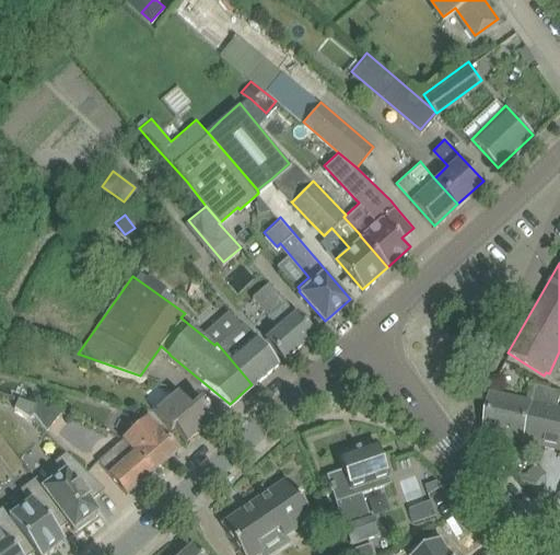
[(283,357),(313,332),(269,280),(254,295),(279,325),(266,336),(283,357)]
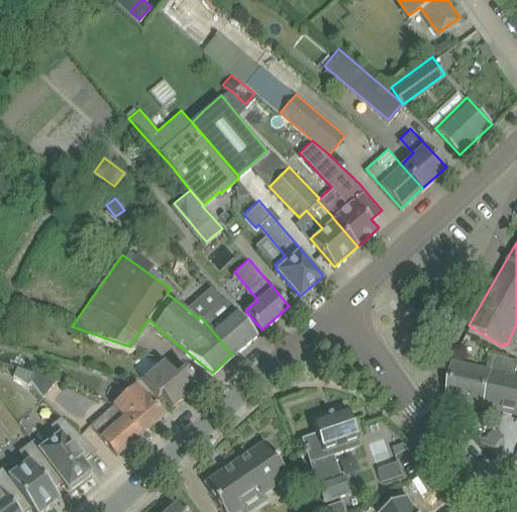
[(200,315),(221,296),(207,282),(187,301),(200,315)]
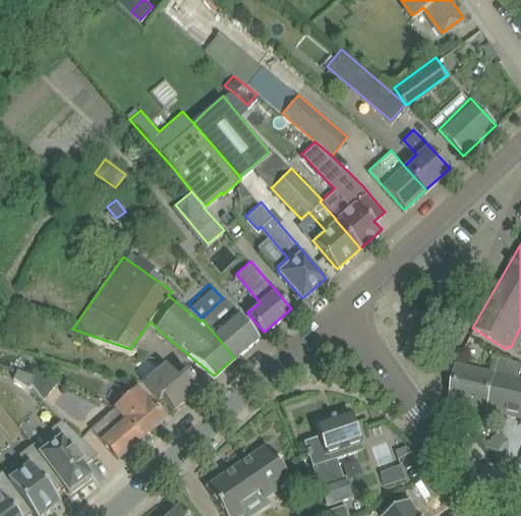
[(237,310),(226,297),(201,319),(234,357),(258,337),(245,321),(237,310)]
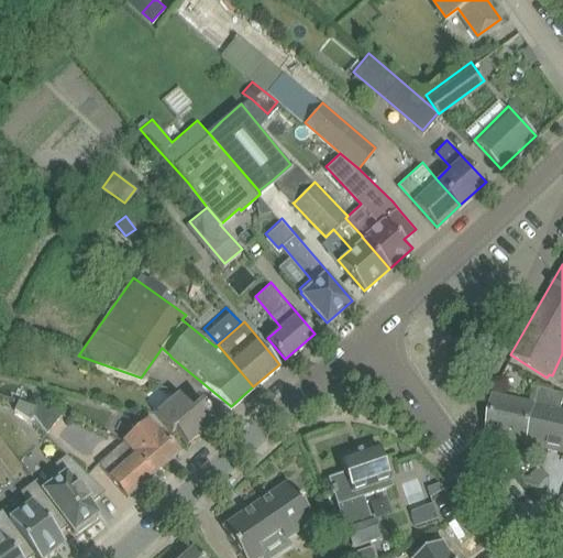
[(494,391),(486,431),(562,448),(562,406),(560,406),(562,394),(562,389),(532,383),(529,400),(494,391)]
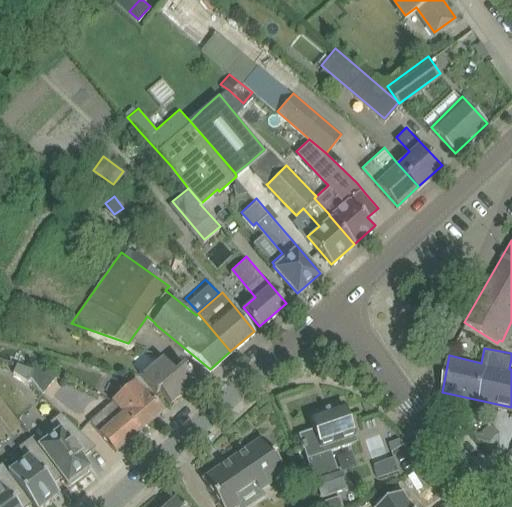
[(148,364),(140,371),(144,375),(156,390),(159,388),(170,401),(197,379),(184,363),(174,371),(162,356),(150,366),(148,364)]
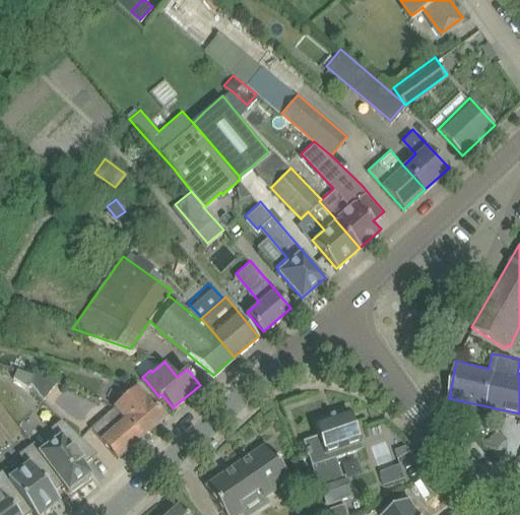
[(16,366),(13,375),(28,384),(33,381),(44,395),(57,379),(16,366)]
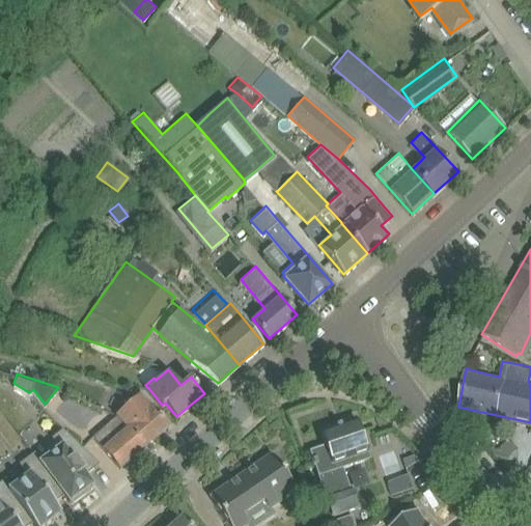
[(119,411),(117,414),(128,426),(144,444),(168,423),(155,408),(141,392),(140,393),(134,398),(128,395),(119,411)]
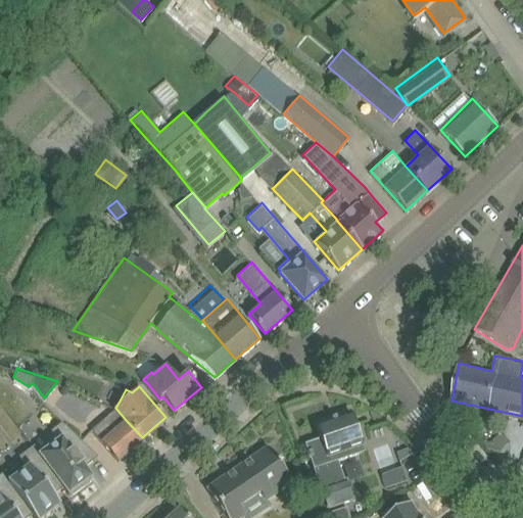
[(119,458),(142,437),(126,420),(115,408),(92,427),(119,458)]
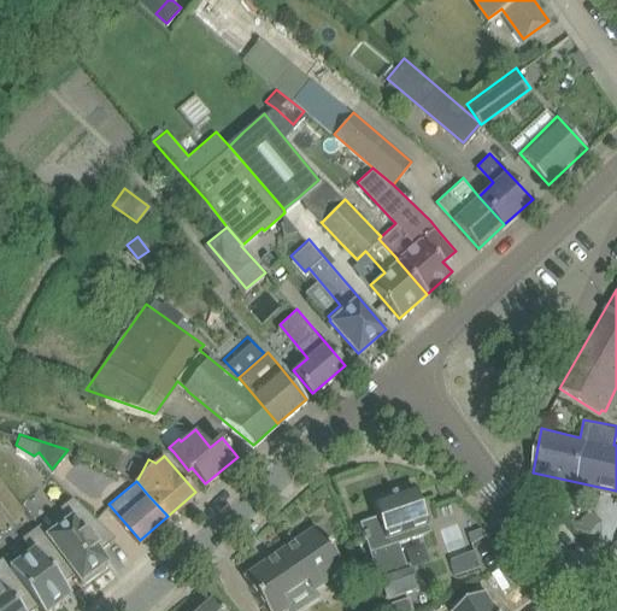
[(378,515),(360,521),(364,529),(363,530),(365,536),(366,536),(378,574),(386,595),(416,586),(409,564),(405,564),(397,539),(429,528),(427,522),(428,522),(413,482),(372,497),(378,515)]
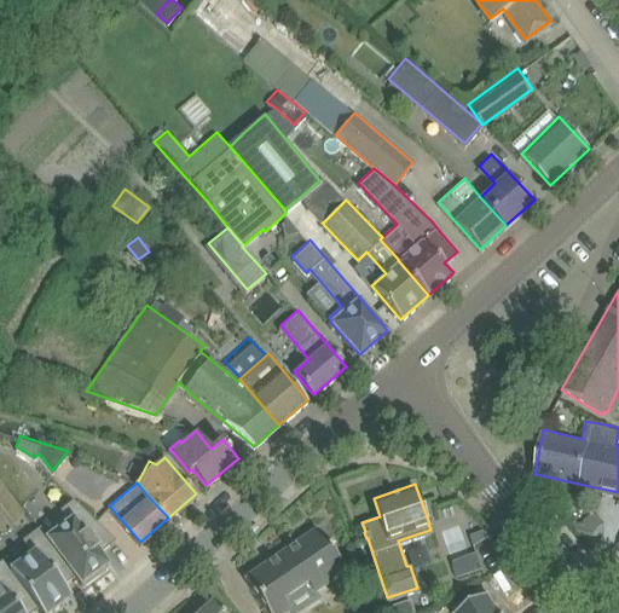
[(47,533),(46,535),(75,573),(81,582),(85,579),(86,580),(98,572),(97,570),(108,561),(99,550),(115,537),(73,497),(61,507),(69,518),(47,533)]
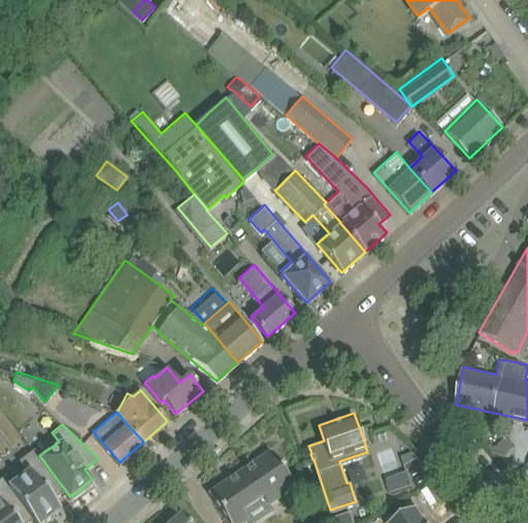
[(503,460),(516,451),(504,437),(493,448),(503,460)]
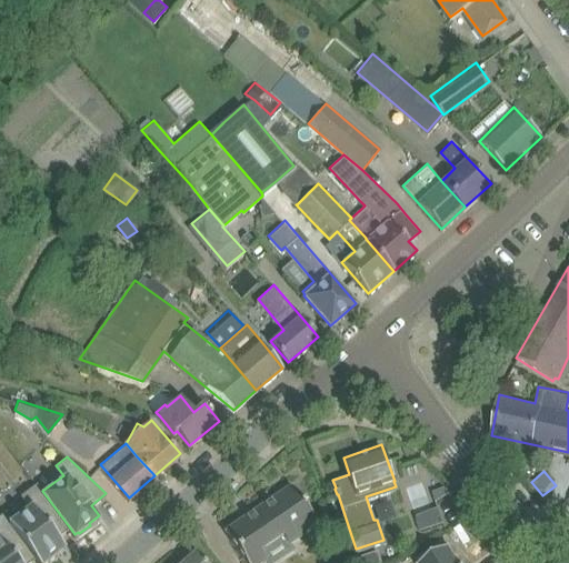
[(9,520),(8,521),(35,556),(39,562),(41,562),(65,545),(57,535),(69,526),(42,491),(43,490),(37,481),(21,493),(27,502),(29,504),(9,520)]
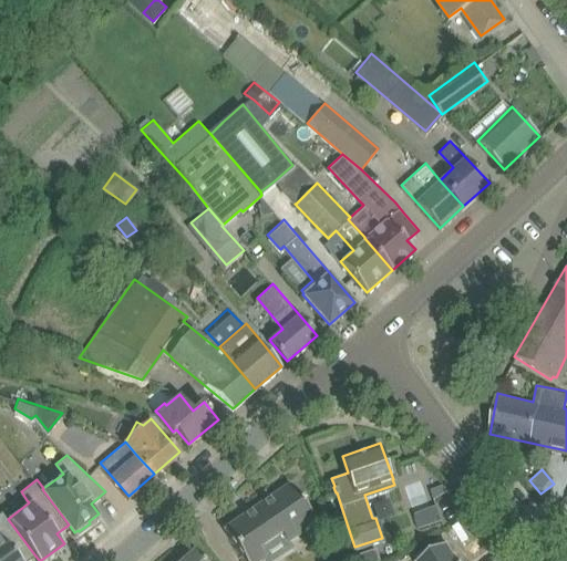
[(257,502),(224,526),(238,547),(247,560),(254,560),(261,557),(265,554),(259,546),(281,531),(287,539),(289,538),(316,519),(302,499),(289,480),(257,502)]
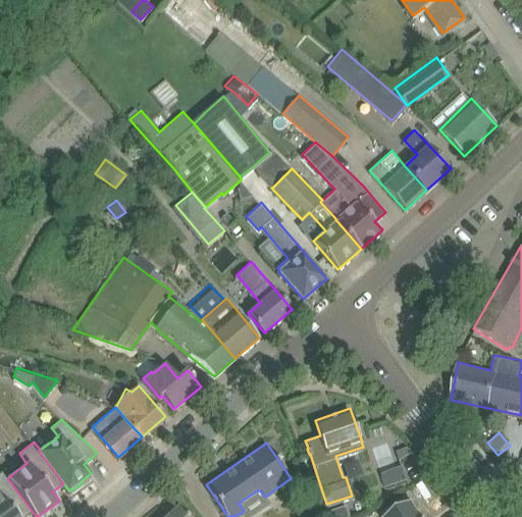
[(408,446),(397,450),(400,458),(401,458),(413,451),(412,450),(408,446)]
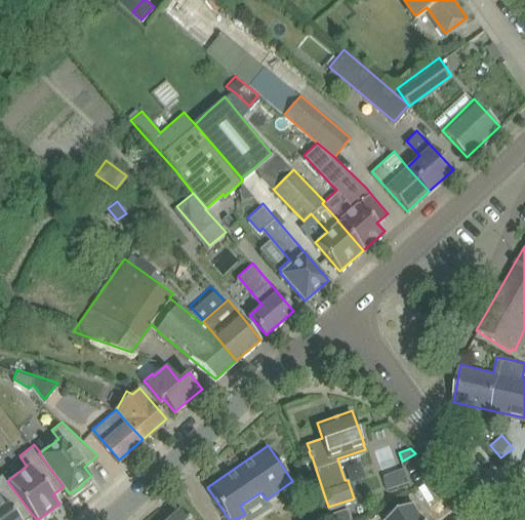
[(0,519),(23,519),(32,514),(7,481),(8,480),(6,478),(2,472),(0,474),(0,519)]
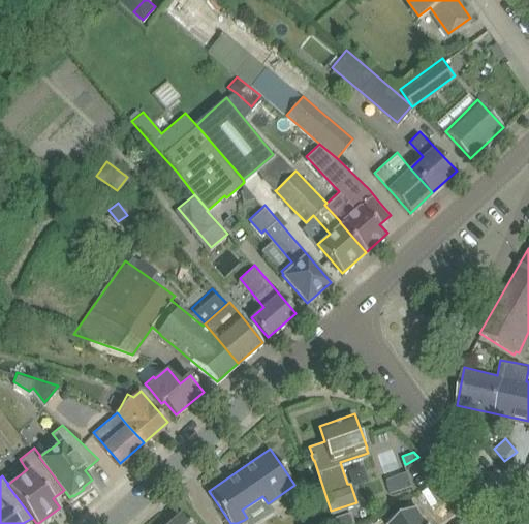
[(389,523),(429,523),(428,521),(427,522),(417,506),(413,509),(410,504),(390,517),(393,521),(389,523)]
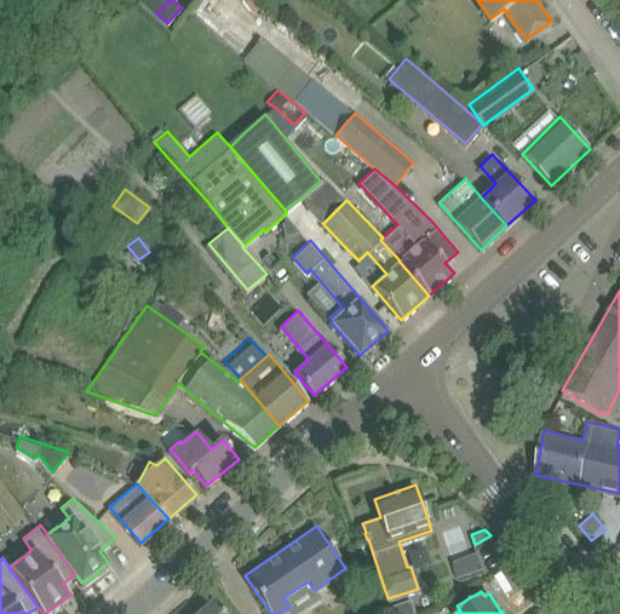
[(411,597),(392,603),(395,613),(407,613),(415,612),(411,597)]
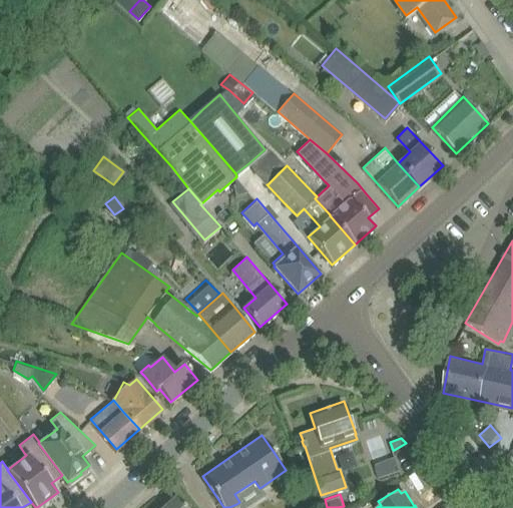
[(185,507),(175,497),(162,507),(185,507)]
